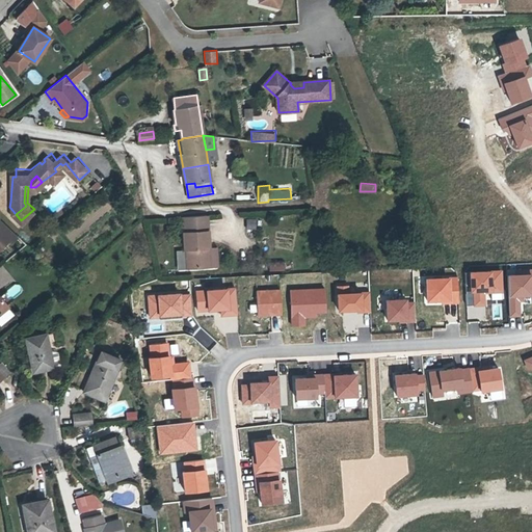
[(185,249),(186,249),(189,249),(191,267),(212,266),(210,245),(208,215),(182,216),(185,249)]
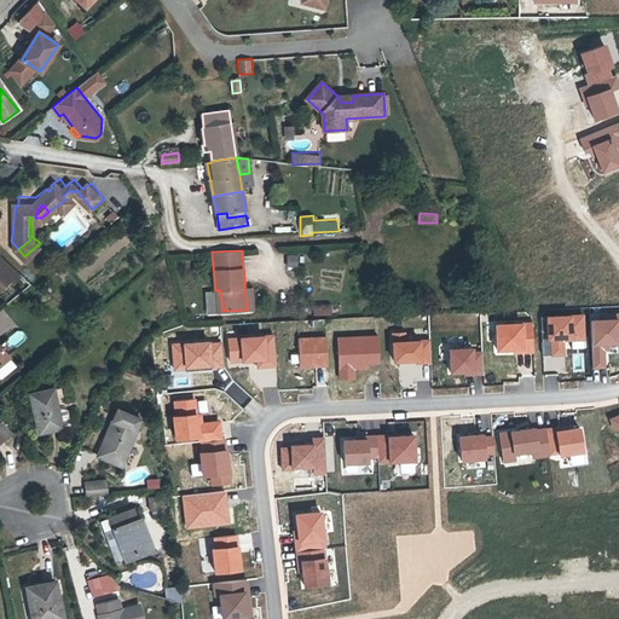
[(298,266),(299,253),(285,253),(285,266),(298,266)]
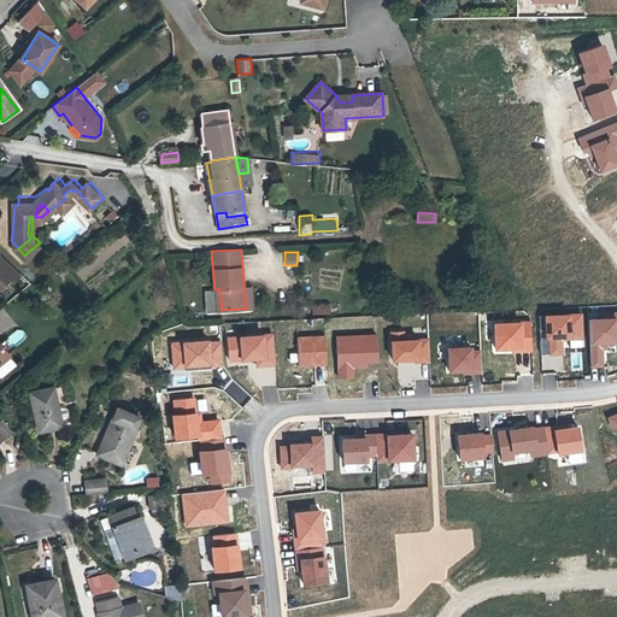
[(0,275),(11,265),(0,256),(0,254),(0,275)]
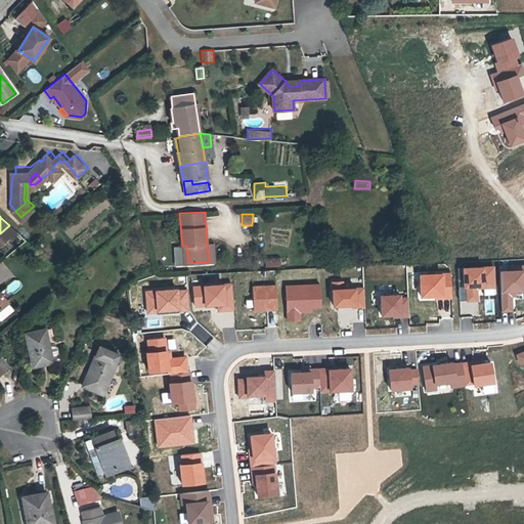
[(17,233),(9,225),(0,233),(0,246),(8,237),(11,241),(17,233)]
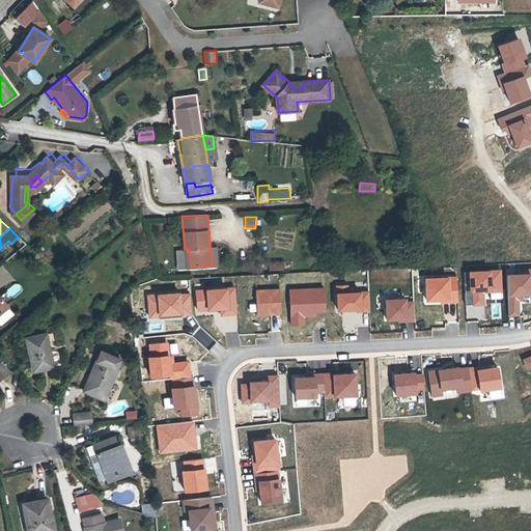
[(217,244),(210,245),(212,266),(218,264),(217,244)]
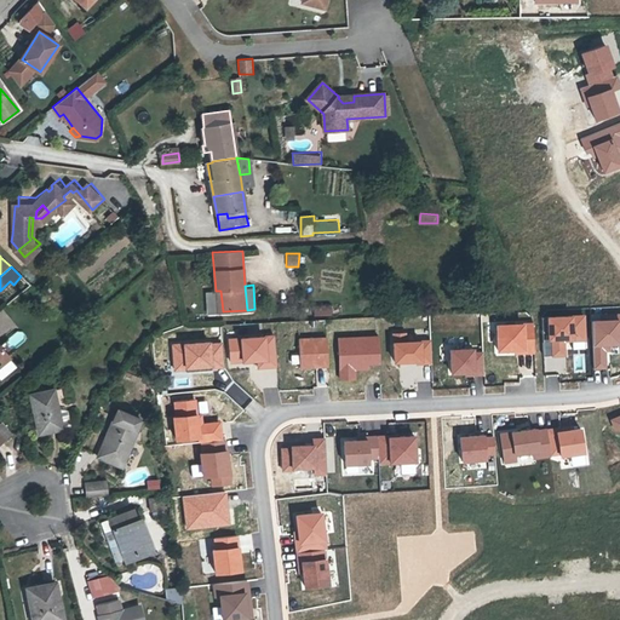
[(315,304),(316,315),(331,314),(331,304),(315,304)]
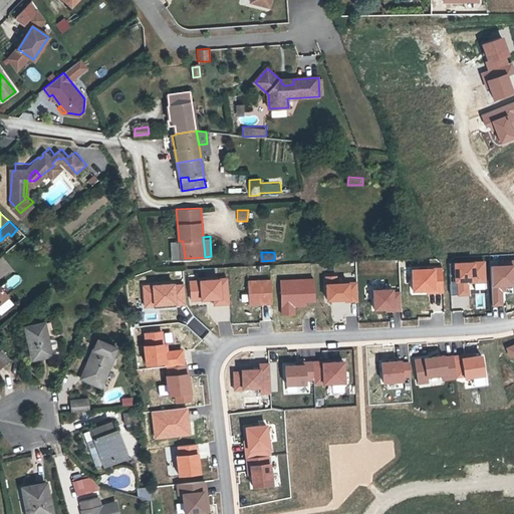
[(18,273),(4,279),(8,288),(22,282),(18,273)]
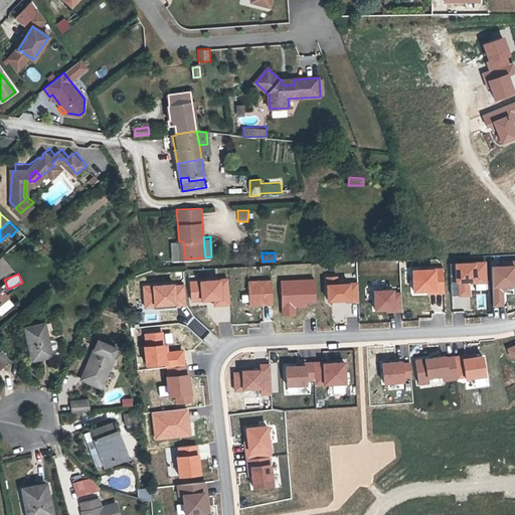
[(33,359),(59,353),(52,323),(26,328),(33,359)]
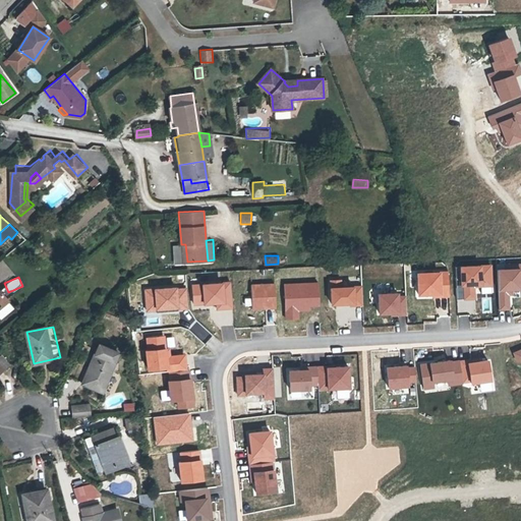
[(100,343),(89,369),(92,370),(90,374),(87,373),(82,384),(103,391),(119,351),(100,343)]
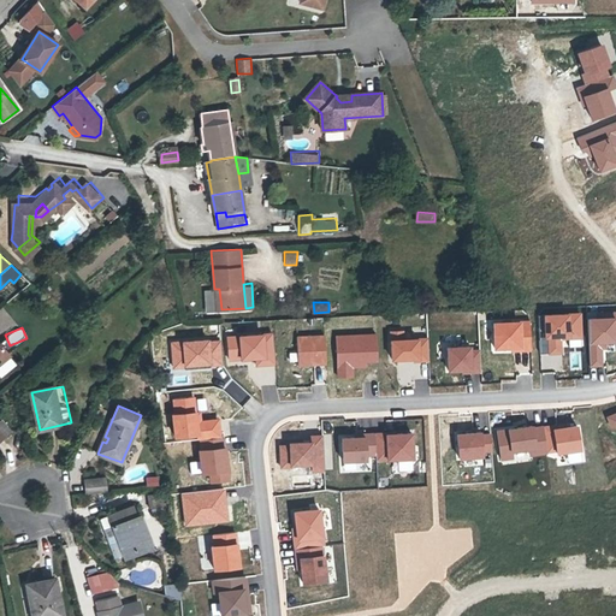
[(0,422),(0,430),(6,437),(13,431),(4,420),(0,422)]
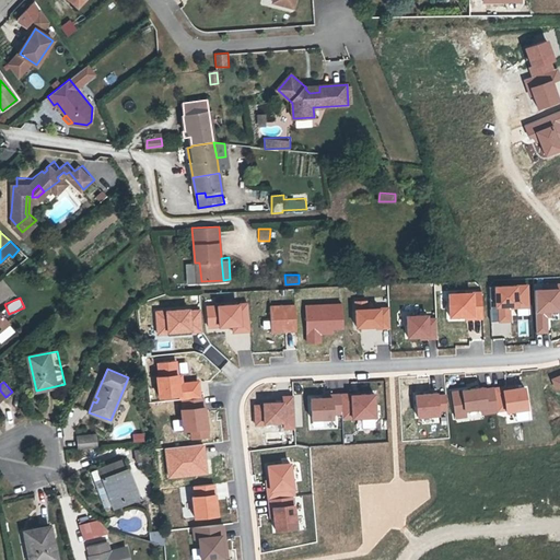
[(78,436),(80,448),(97,446),(96,434),(78,436)]
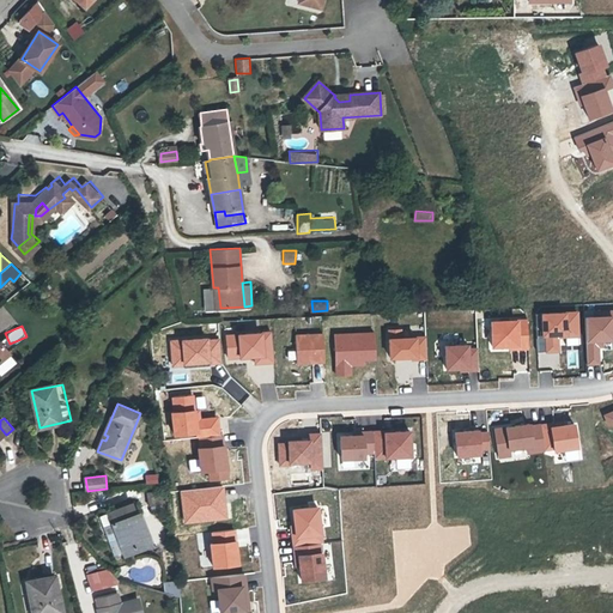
[(164,507),(164,492),(147,492),(147,505),(164,507)]
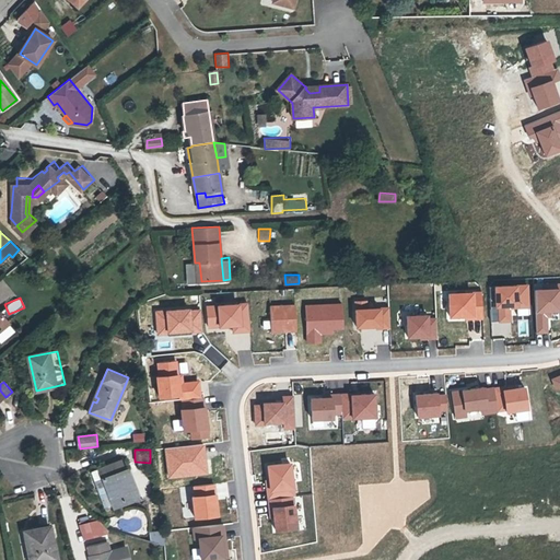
[(98,490),(100,489),(105,487),(112,502),(113,504),(135,496),(120,458),(91,470),(98,490)]
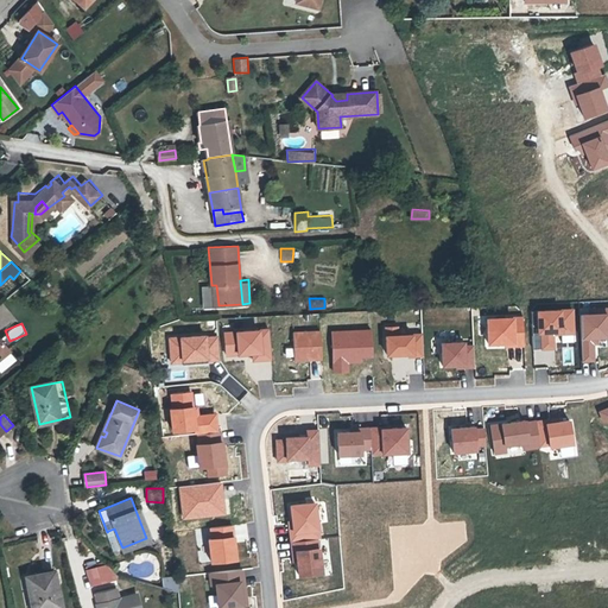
[(114,529),(108,531),(114,548),(121,545),(114,529)]
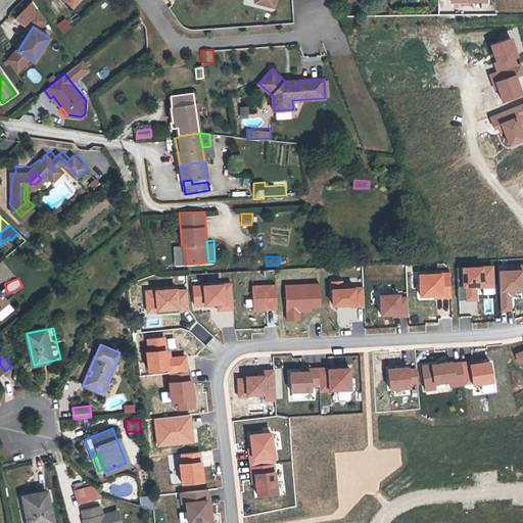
[(253,464),(255,494),(277,492),(275,463),(253,464)]
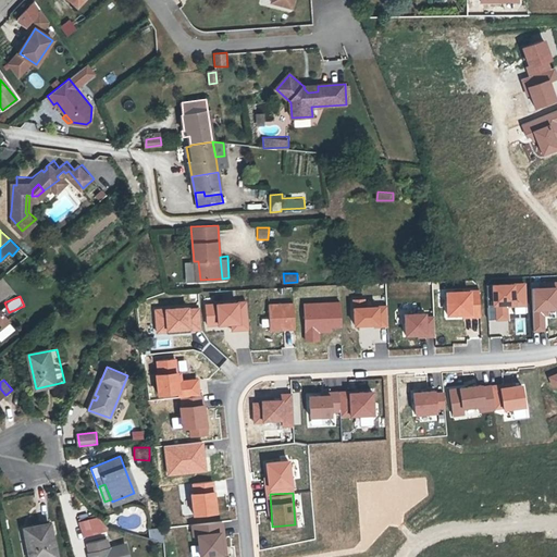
[(100,515),(77,521),(84,543),(99,539),(97,534),(106,532),(100,515)]
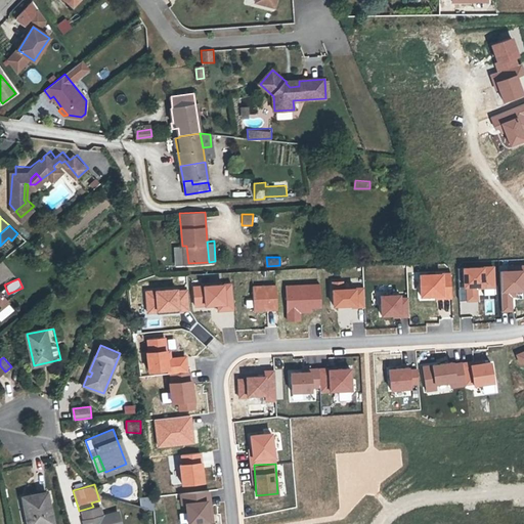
[(183,491),(184,523),(213,522),(211,490),(183,491)]
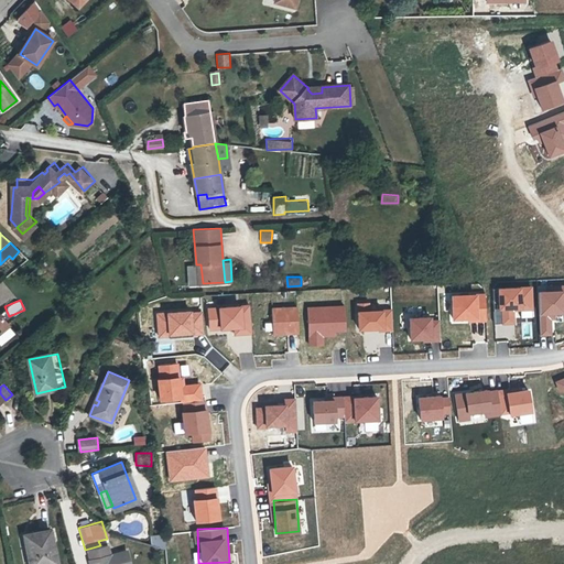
[(31,563),(50,563),(57,563),(51,530),(25,535),(31,563)]
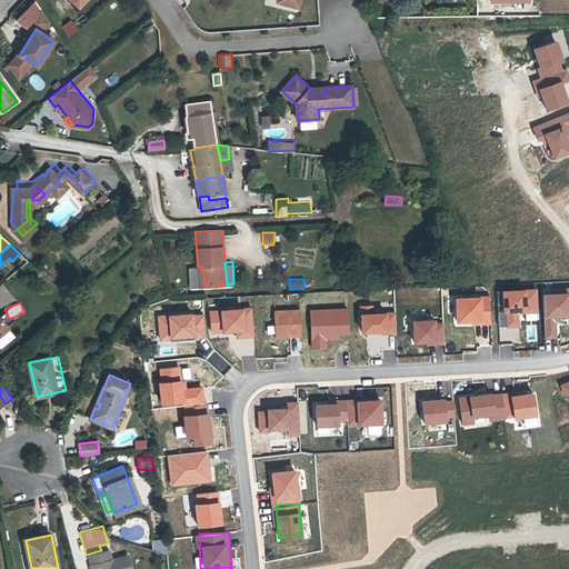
[(109,550),(91,555),(92,563),(91,565),(91,568),(115,568),(112,559),(111,559),(109,550)]
